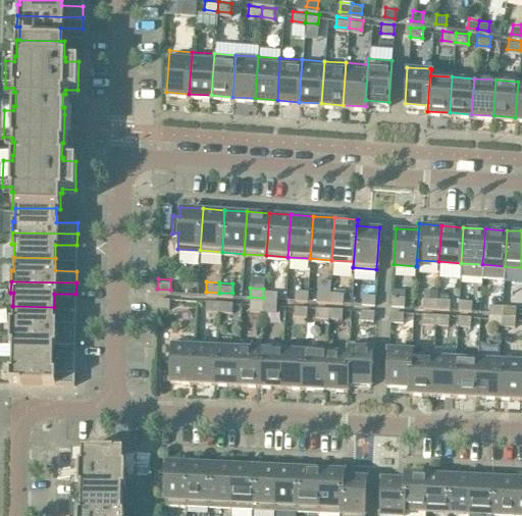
[(307,298),(308,288),(295,288),(295,297),(307,298)]
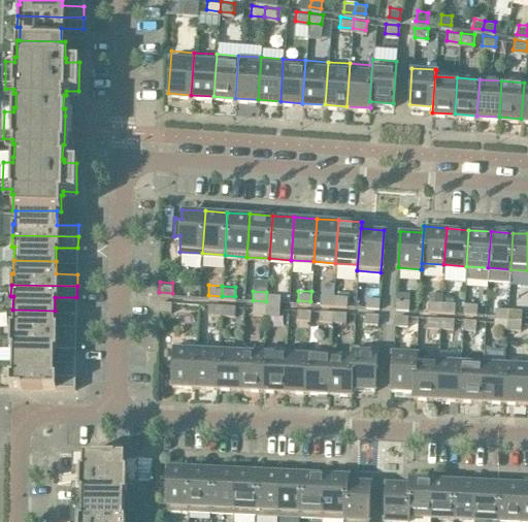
[(266,301),(279,302),(279,292),(266,292),(266,301)]
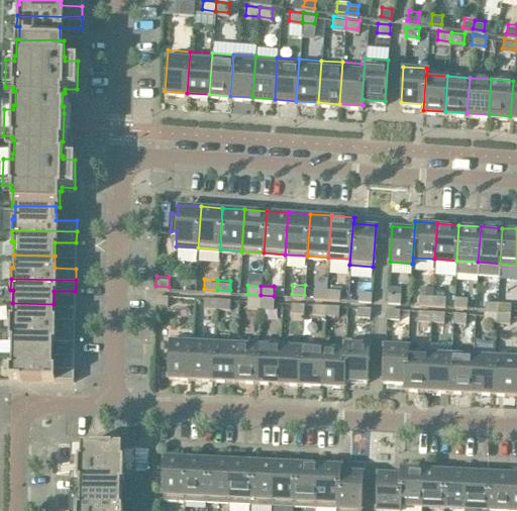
[(326,296),(326,287),(313,286),(313,295),(326,296)]
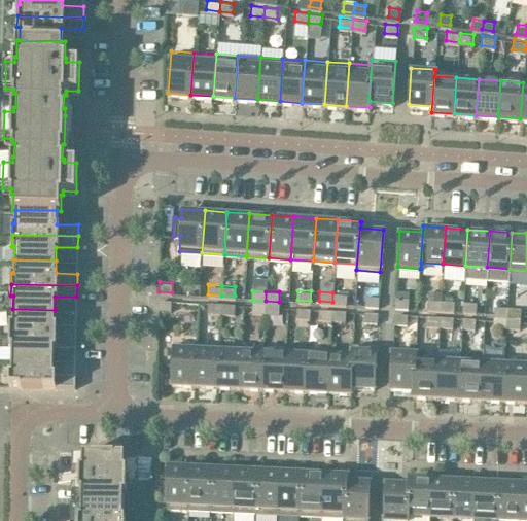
[(332,292),(332,302),(346,303),(346,292),(332,292)]
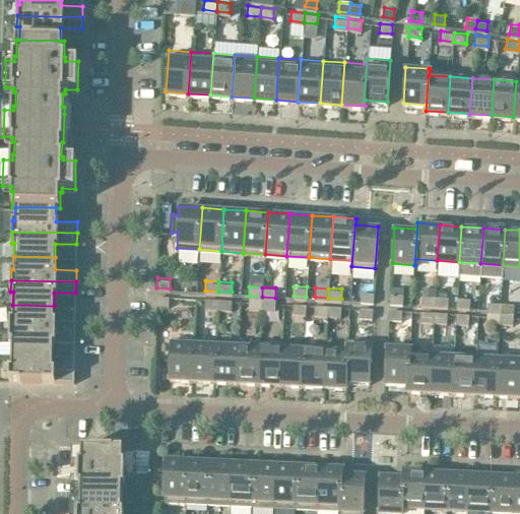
[(373,301),(373,291),(361,291),(360,300),(373,301)]
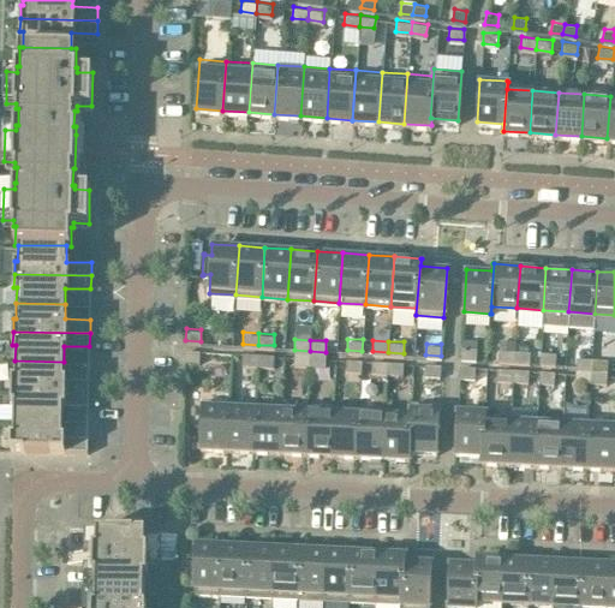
[(476,357),(476,346),(460,345),(460,357),(476,357)]
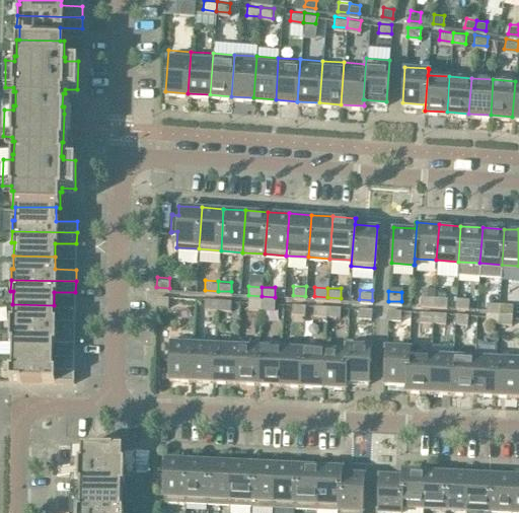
[(155,302),(168,303),(168,294),(156,293),(155,302)]
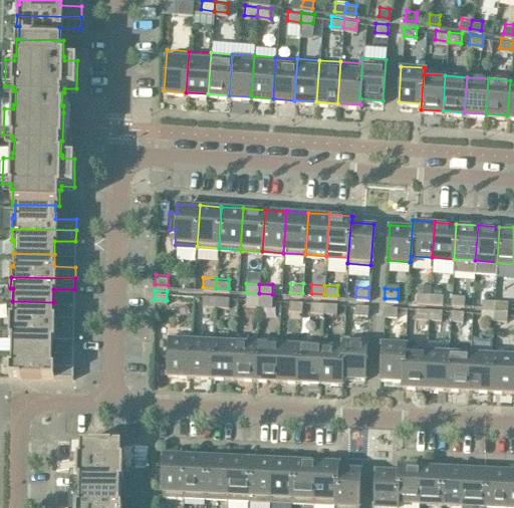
[(429,300),(430,291),(417,290),(416,300),(429,300)]
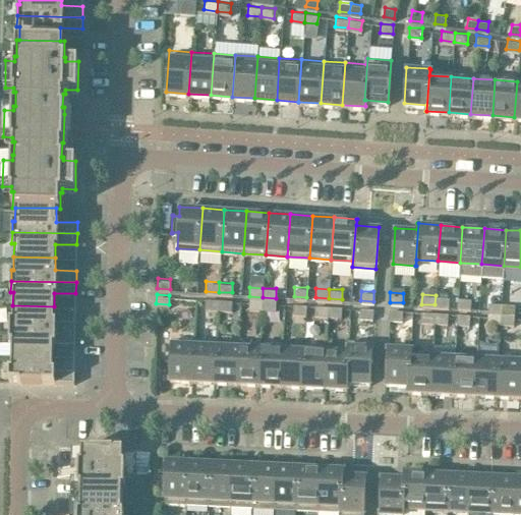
[(436,295),(435,304),(448,305),(449,296),(436,295)]
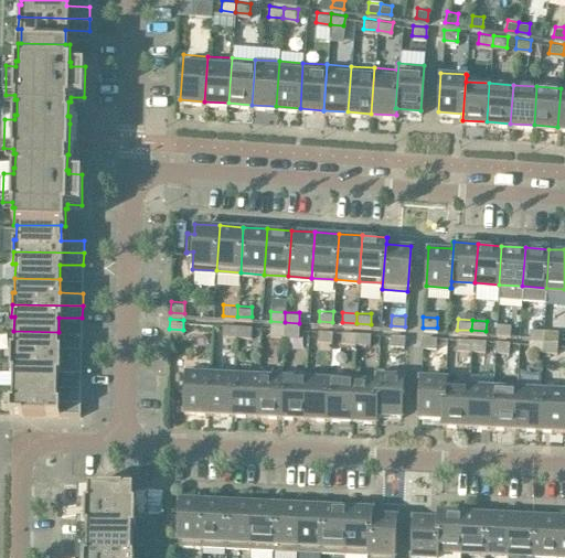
[(284,333),(285,322),(270,321),(269,332),(284,333)]
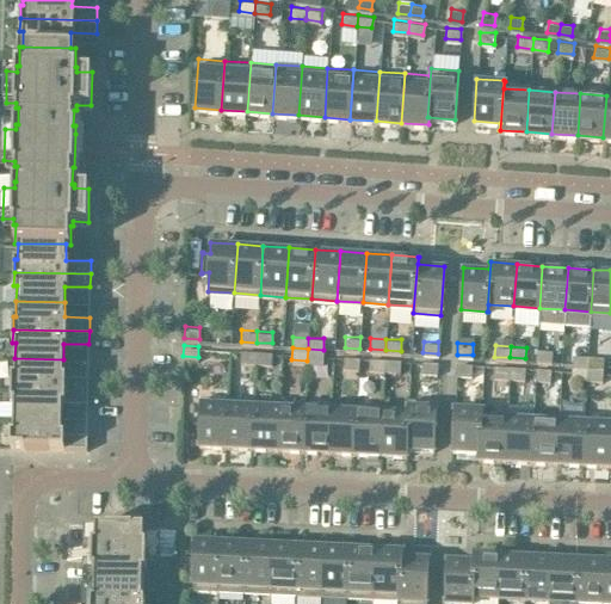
[(536,347),(536,359),(551,359),(551,349),(536,347)]
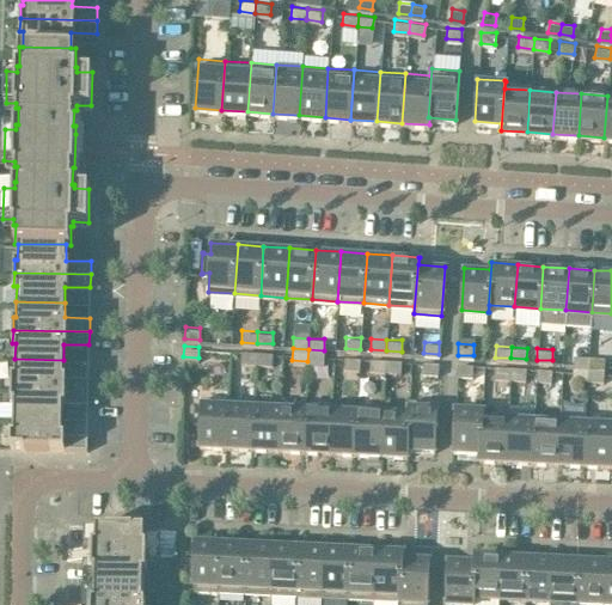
[(256,361),(256,350),(240,349),(240,360),(256,361)]
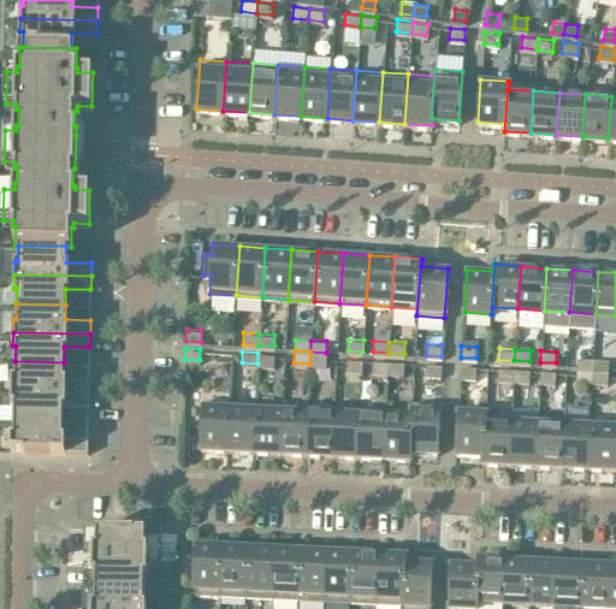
[(325,365),(326,353),(311,352),(309,364),(325,365)]
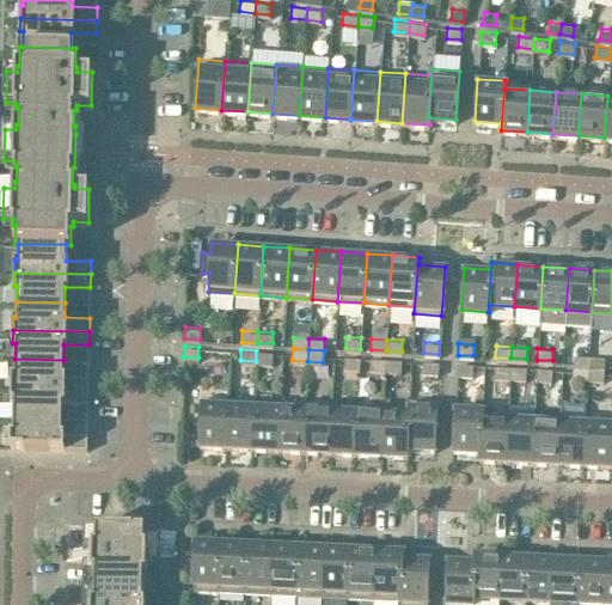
[(256,350),(256,361),(271,362),(271,350),(256,350)]
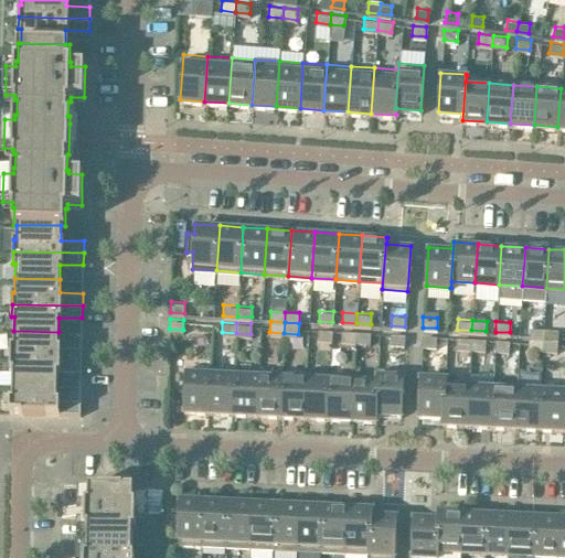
[(543,337),(543,328),(529,326),(529,336),(543,337)]
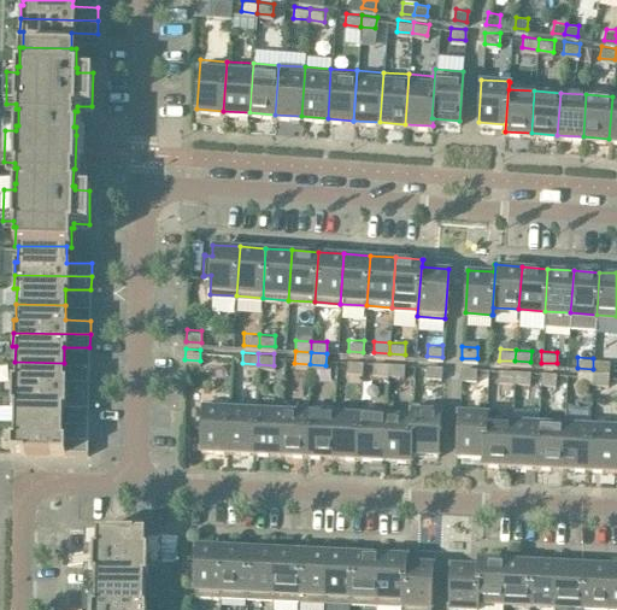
[(362,370),(363,359),(347,358),(347,369),(362,370)]
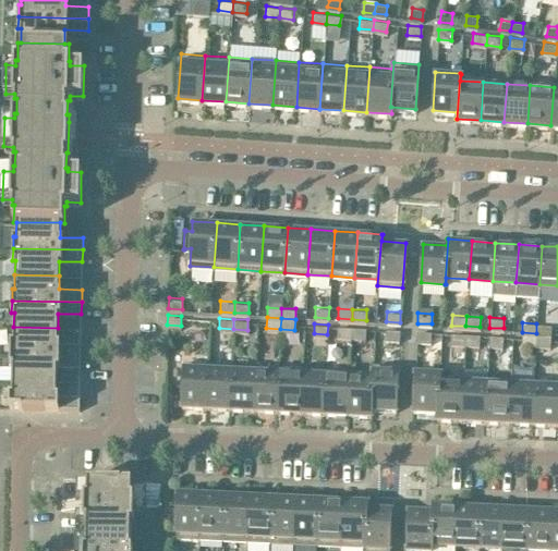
[(536,333),(550,334),(550,323),(536,323),(536,333)]
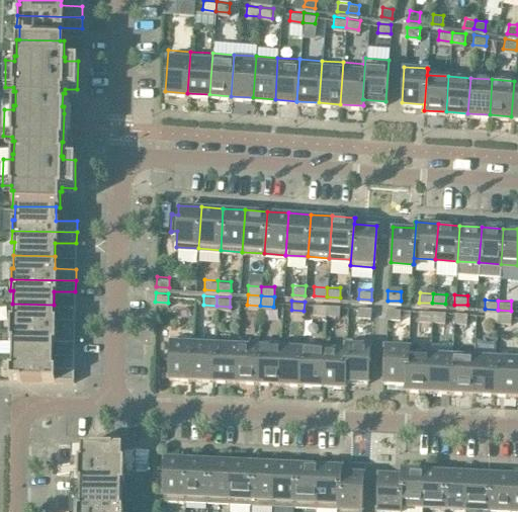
[(326,313),(326,303),(313,302),(313,312),(326,313)]
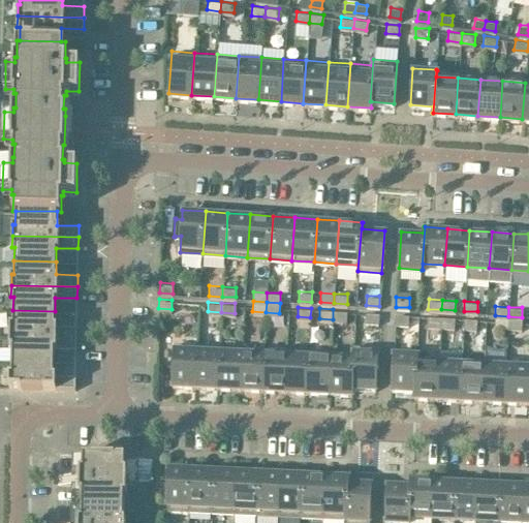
[(333,309),(333,319),(346,319),(346,310),(333,309)]
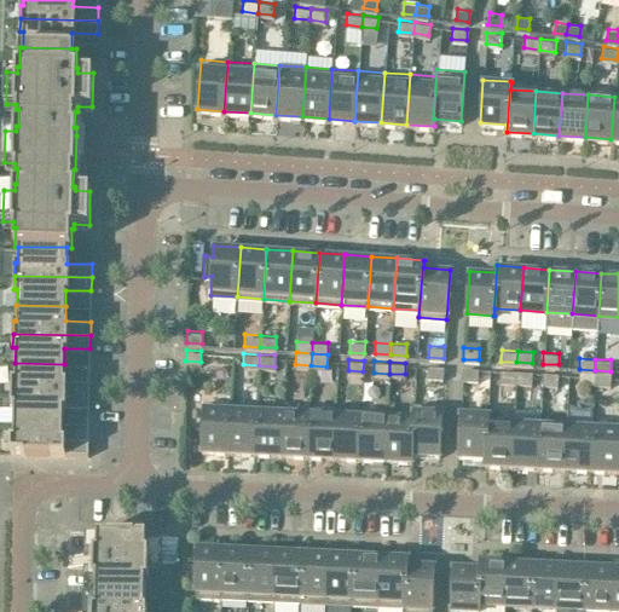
[(63,380),(64,364),(15,363),(15,379),(12,379),(11,392),(90,393),(90,380),(63,380)]
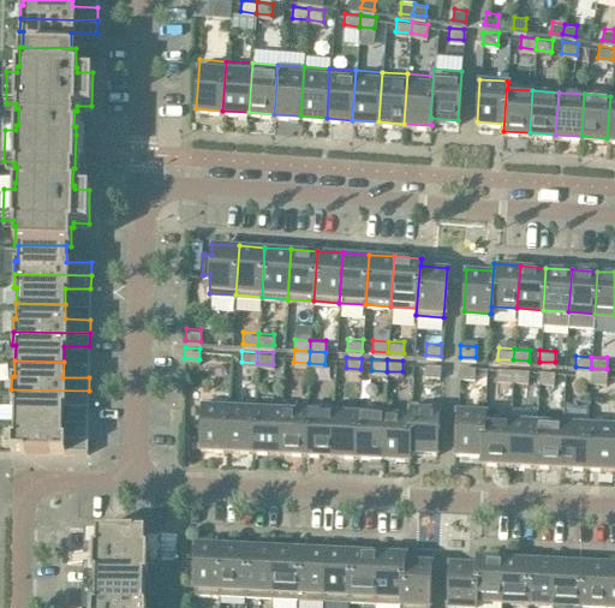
[(440,374),(440,363),(425,362),(424,373),(440,374)]
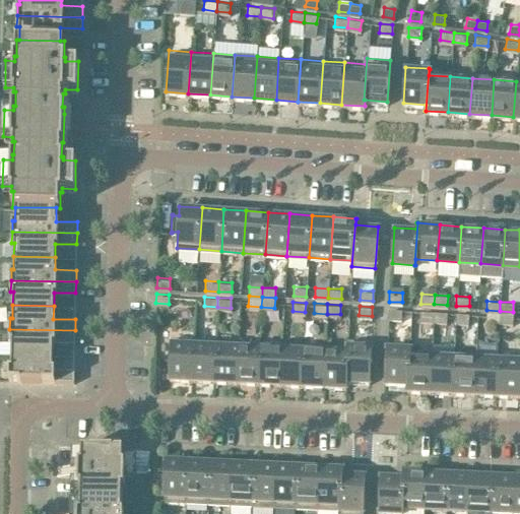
[(389,308),(388,317),(400,318),(401,308),(389,308)]
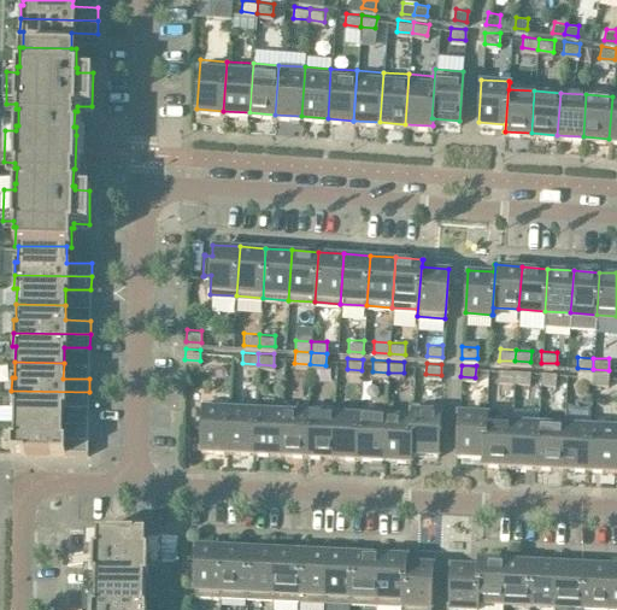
[(513,380),(515,368),(499,368),(498,379),(513,380)]
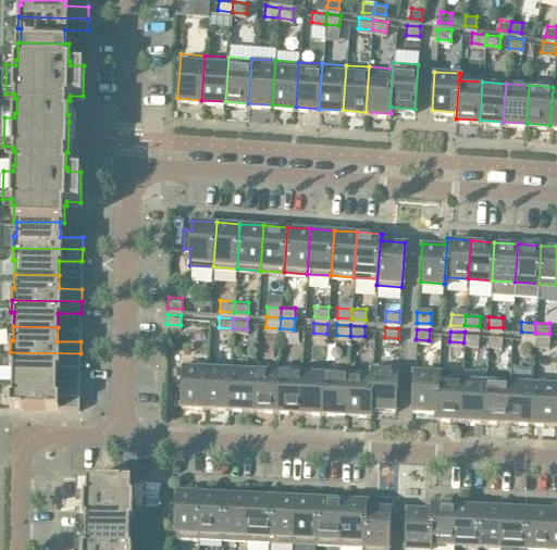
[(465,332),(463,342),(478,344),(479,333),(465,332)]
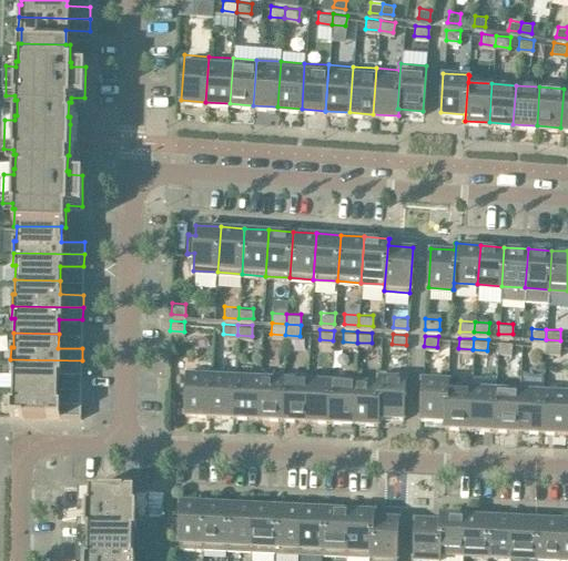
[(545,350),(546,339),(531,338),(530,349),(545,350)]
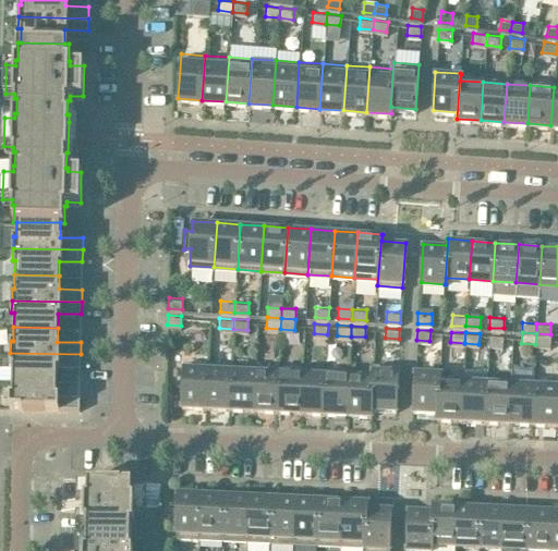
[(549,345),(550,334),(536,333),(535,344),(549,345)]
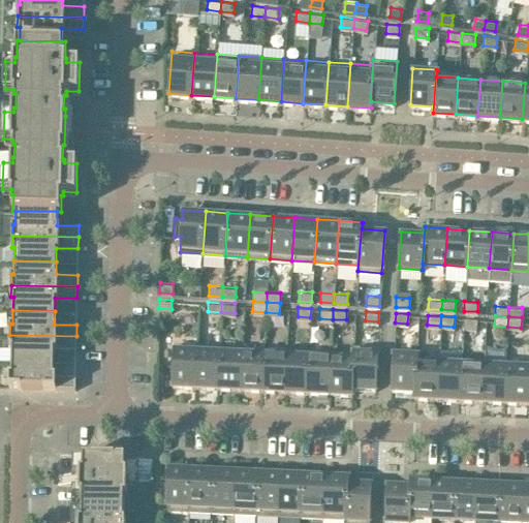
[(463,317),(463,327),(475,328),(476,318),(463,317)]
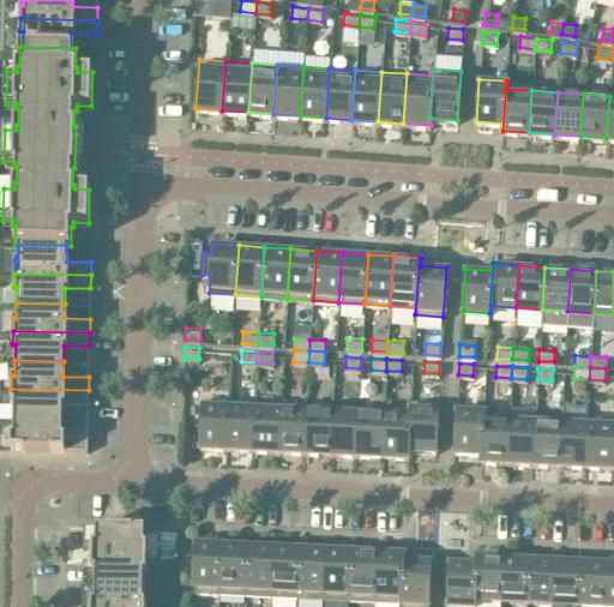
[(88,403),(89,390),(11,389),(11,402),(14,402),(13,418),(62,419),(62,403),(88,403)]
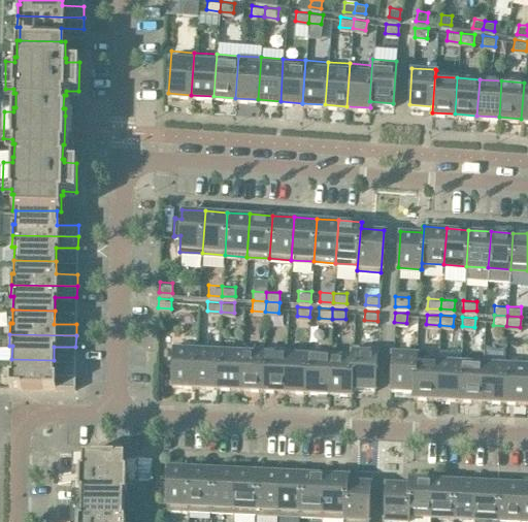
[(195,385),(197,341),(173,340),(171,384),(195,385)]
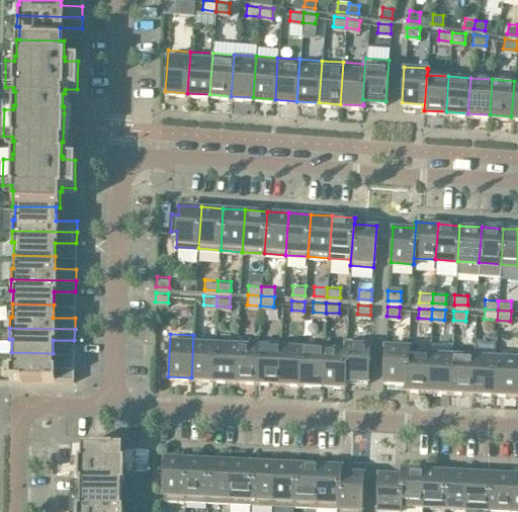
[(212,378),(214,336),(193,335),(191,377),(212,378)]
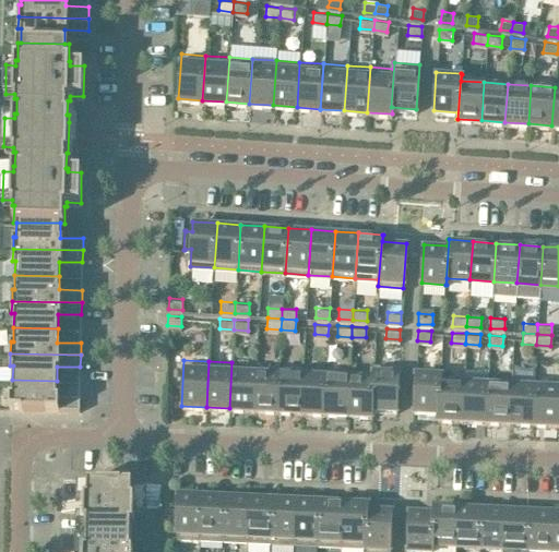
[(253,409),(256,363),(232,362),(229,408),(253,409)]
